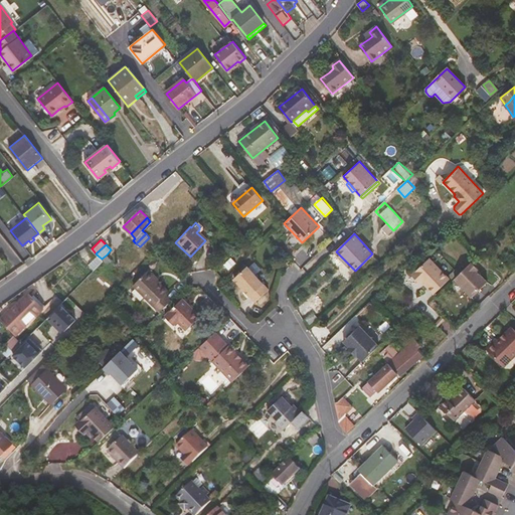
[(331,256),(343,270),(349,265),(336,251),(331,256)]
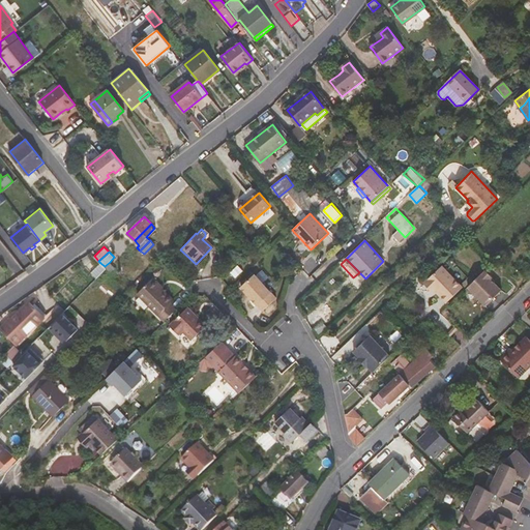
[(95,280),(107,269),(105,266),(100,263),(89,273),(95,280)]
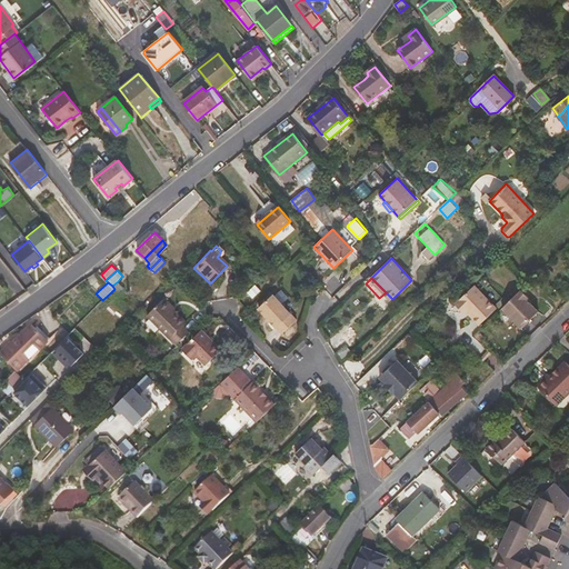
[(118,292),(123,287),(120,283),(115,289),(118,292)]
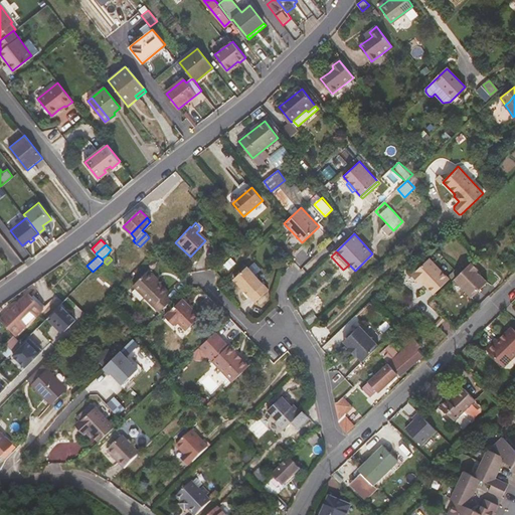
[(435,294),(450,279),(430,258),(412,275),(420,283),(422,282),(435,294)]
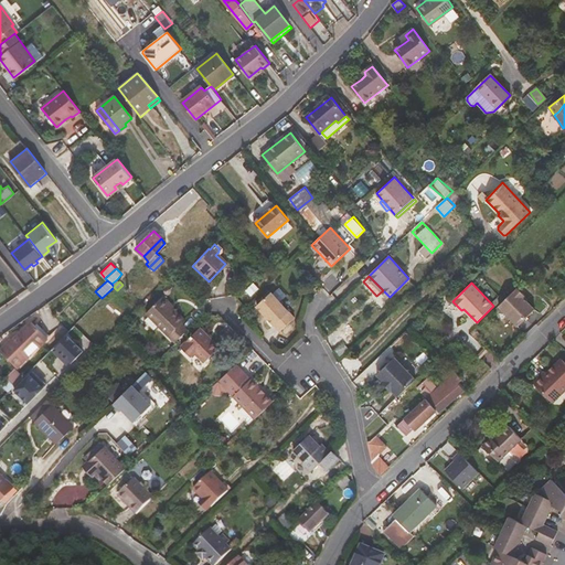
[(522,298),(523,297),(525,296),(518,288),(512,294),(503,301),(499,306),(518,326),(535,310),(528,302),(526,304),(522,298)]
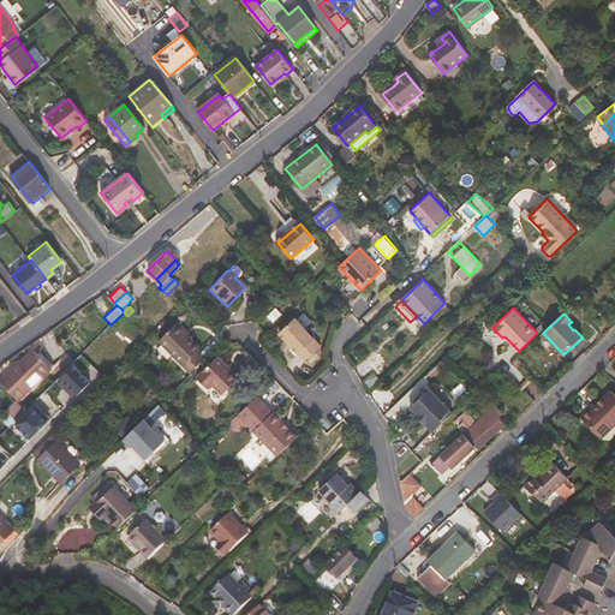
[(305,360),(321,346),(294,318),(280,334),(288,344),(294,348),(305,360)]
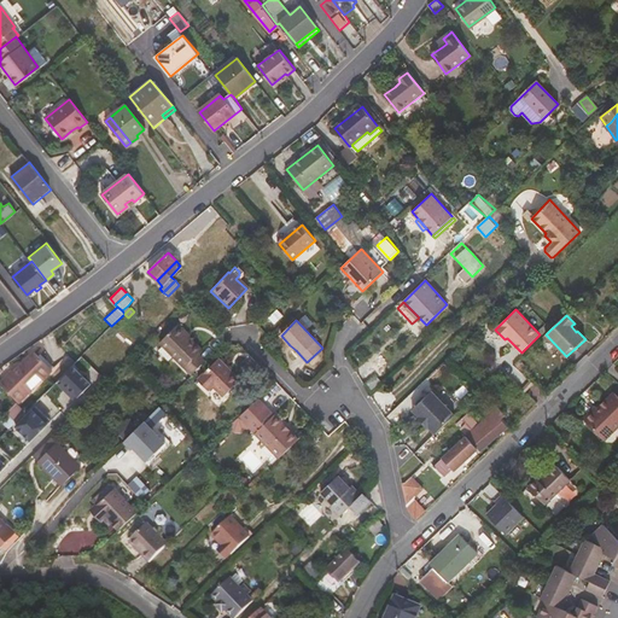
[(196,356),(200,351),(175,327),(157,345),(190,377),(204,363),(196,356)]
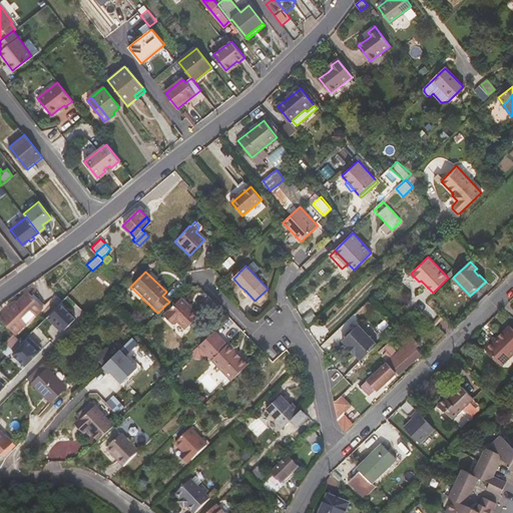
[(10,307),(1,316),(8,324),(35,298),(30,293),(12,309),(10,307)]
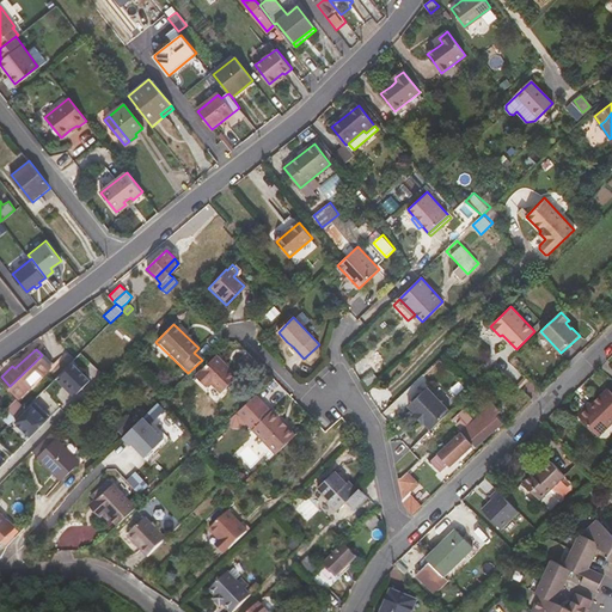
[(219,402),(243,379),(220,354),(195,377),(219,402)]
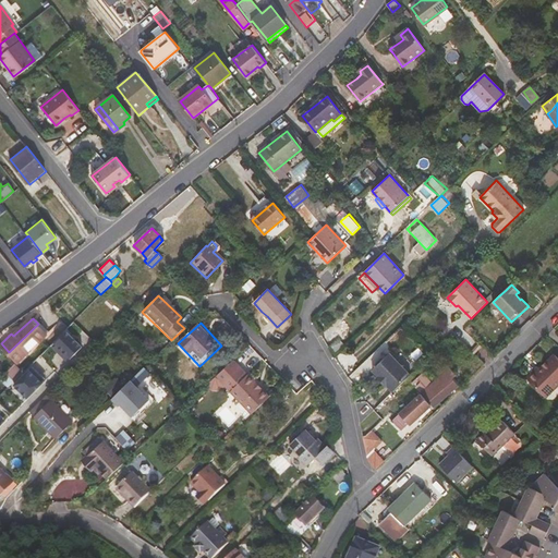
[(31,334),(34,336),(38,340),(41,338),(46,332),(38,324),(9,352),(17,361),(28,351),(23,346),(21,343),(31,334)]
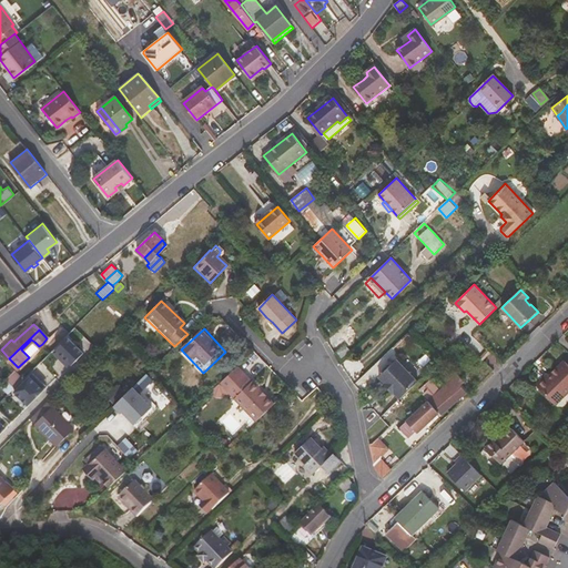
[(57,348),(69,336),(67,335),(56,346),(57,348)]
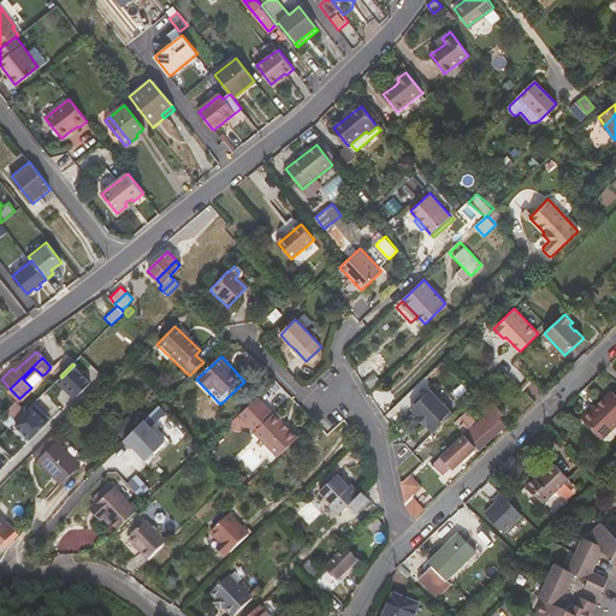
[(92,381),(75,365),(61,378),(80,395),(92,381)]
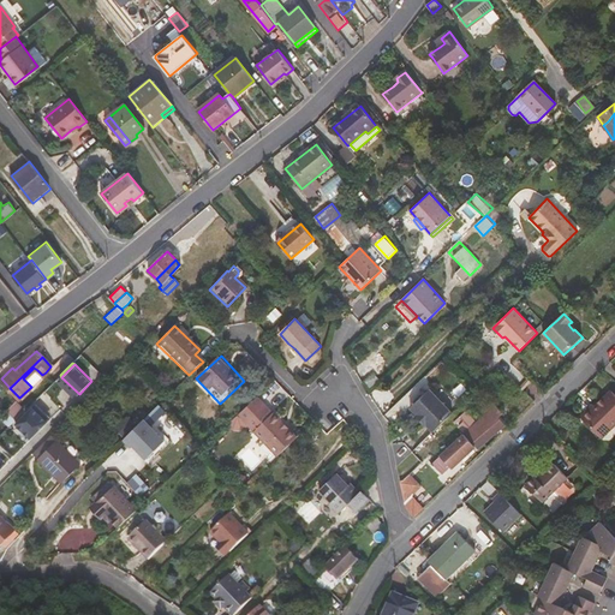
[(79,394),(61,377),(57,383),(73,400),(79,394)]
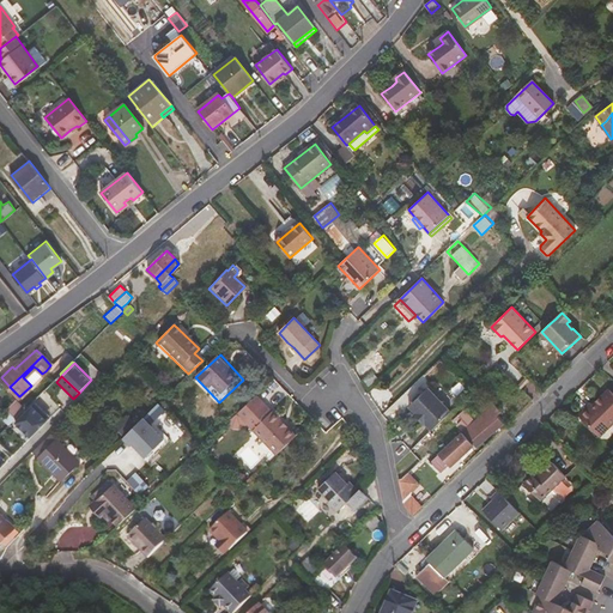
[(20,398),(32,387),(31,386),(19,396),(20,398)]
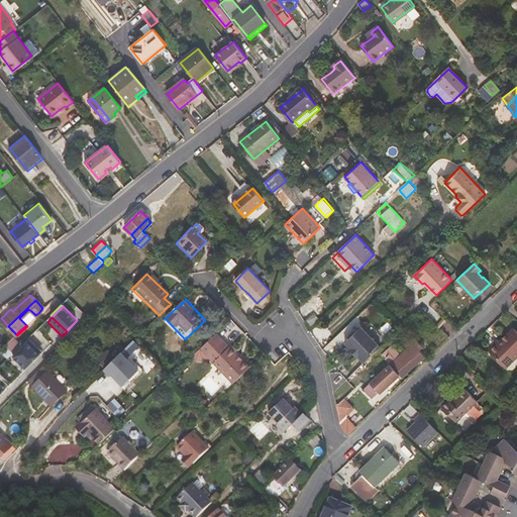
[(357,357),(358,356),(365,363),(381,347),(362,327),(345,342),(351,348),(350,349),(357,357)]
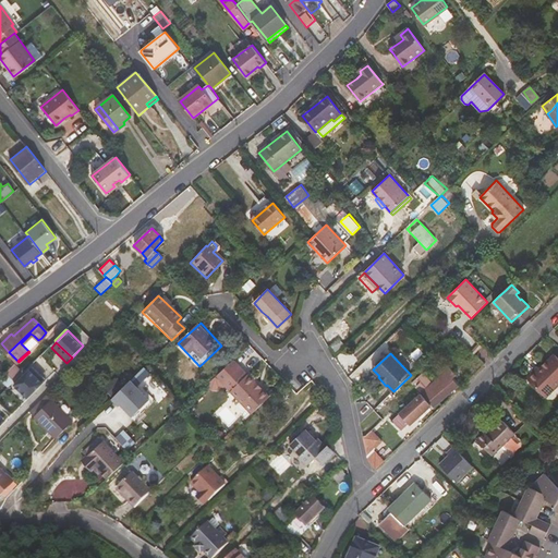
[(549,363),(547,361),(541,368),(528,380),(545,398),(557,385),(557,358),(557,356),(549,363)]
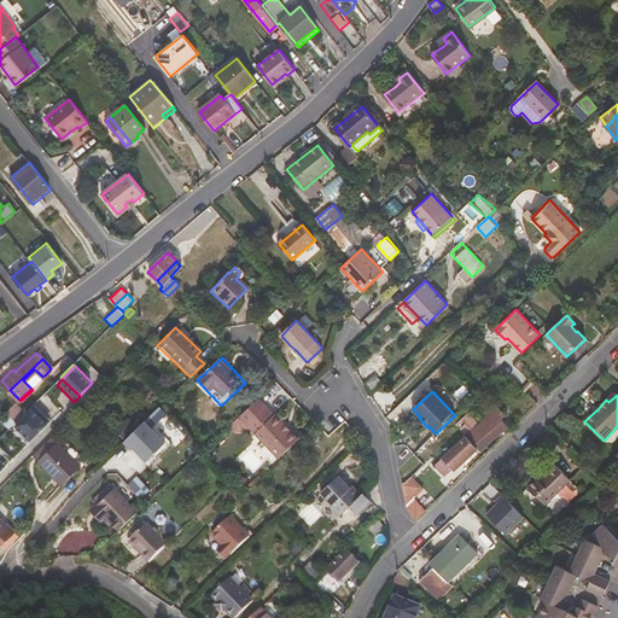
[(18,420),(28,410),(18,401),(10,410),(18,420)]
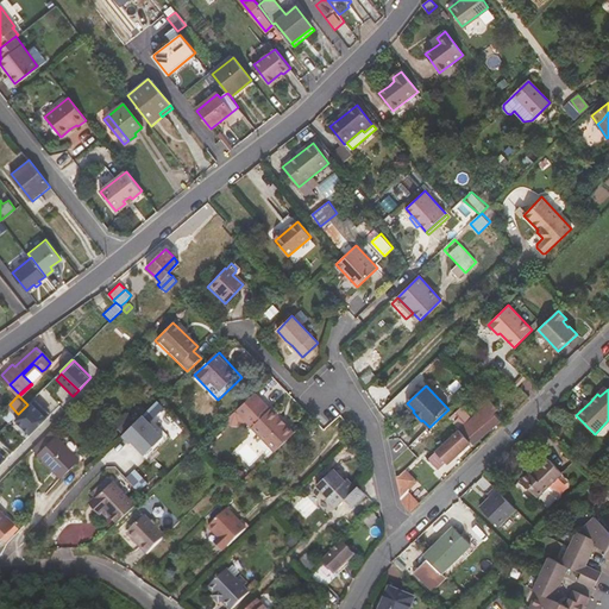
[(169,403),(162,396),(123,435),(130,444),(132,441),(145,454),(163,437),(150,422),(169,403)]
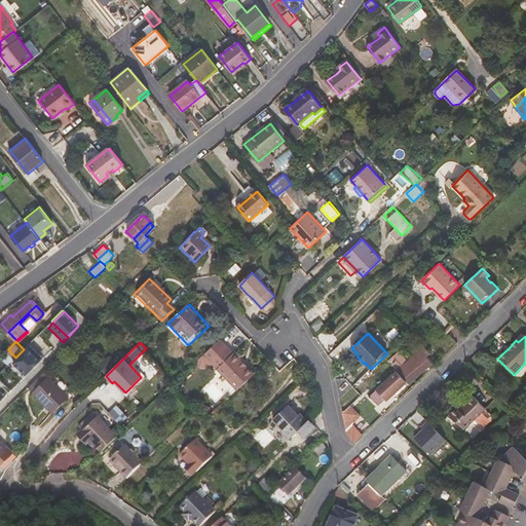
[(32,343),(29,346),(36,352),(39,349),(32,343)]
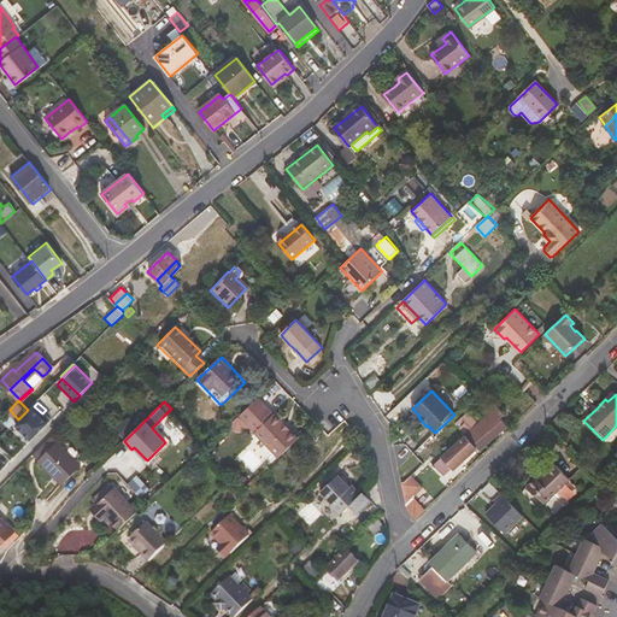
[(33,404),(28,410),(18,419),(16,422),(17,423),(34,406),(33,404)]
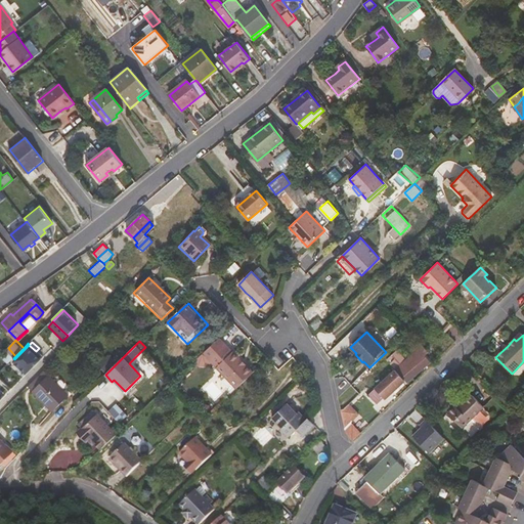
[(233,351),(233,352),(225,344),(210,359),(237,388),(254,373),(233,351)]
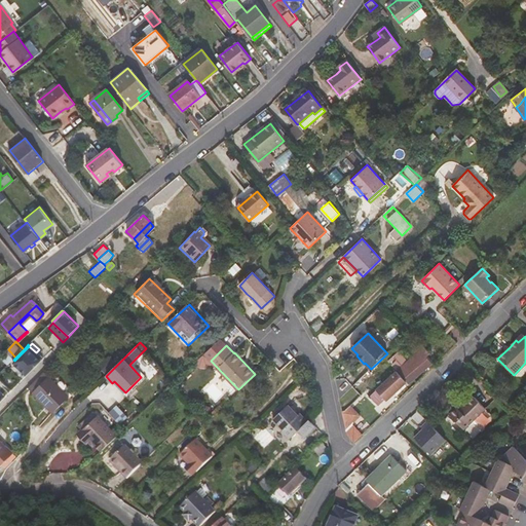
[(508,345),(496,357),(497,359),(510,347),(508,345)]
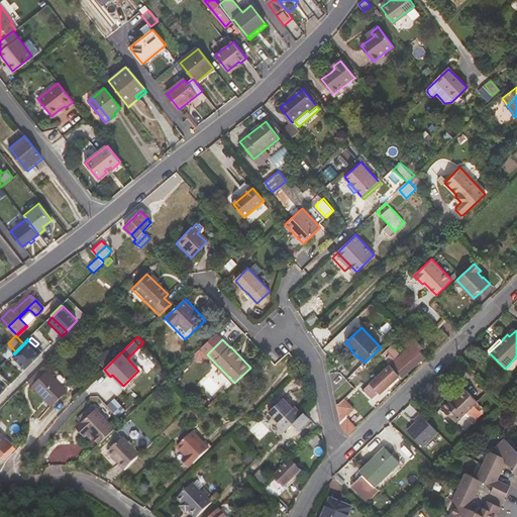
[(28,340),(14,354),(27,367),(41,352),(35,346),(28,340)]
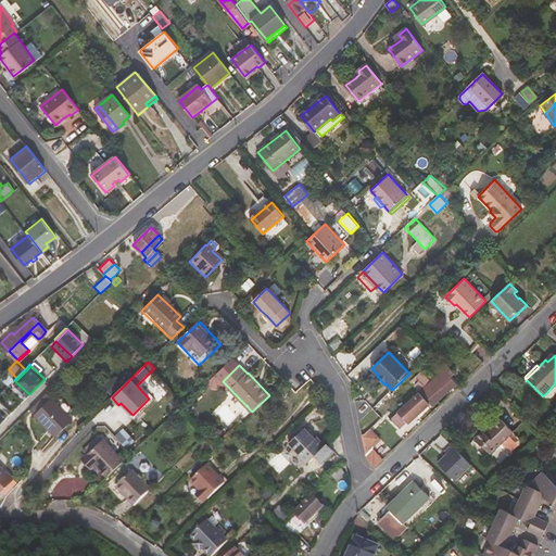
[(407,424),(430,403),(446,389),(442,384),(452,377),(455,374),(449,367),(414,396),(390,420),(399,429),(406,422),(407,424)]
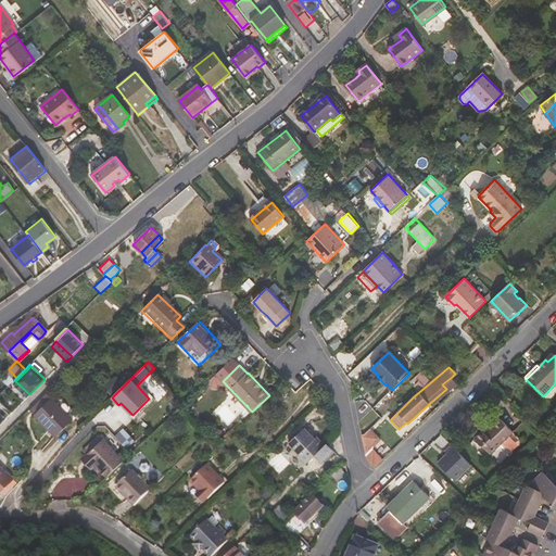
[(411,379),(417,389),(430,381),(425,370),(411,379)]
